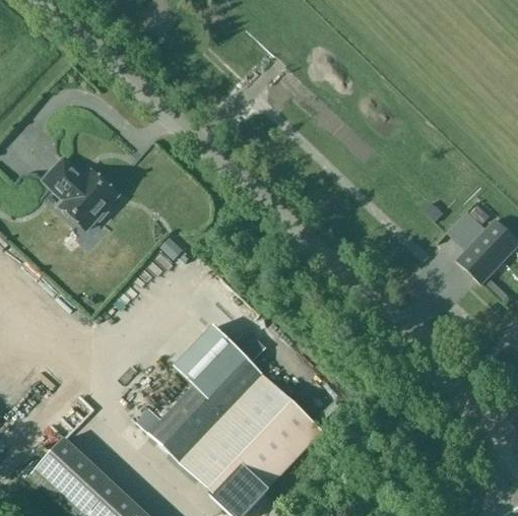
[(44,195),(39,200),(63,222),(74,211),(78,214),(88,203),(84,200),(95,189),(71,166),(62,175),(55,169),(57,166),(43,152),(22,175),(44,195)]
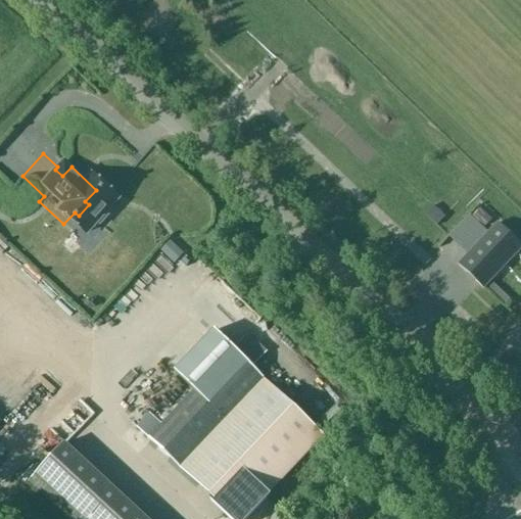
[(99,206),(126,182),(117,174),(91,198),(99,206)]
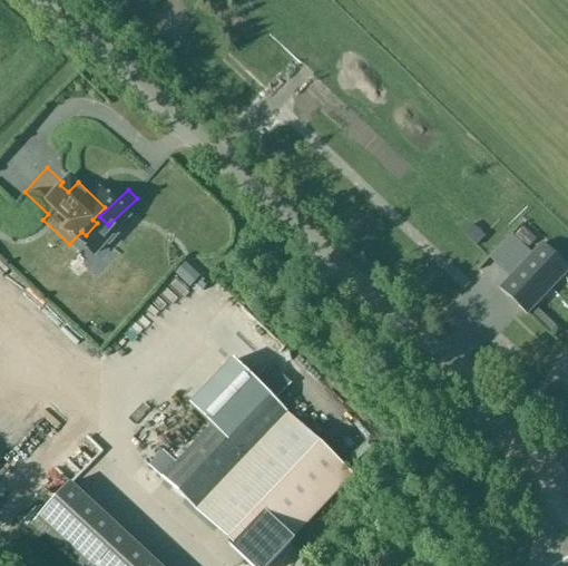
[(529,310),(554,333),(560,325),(536,302),(567,269),(567,263),(544,240),(500,285),(528,311),(529,310)]
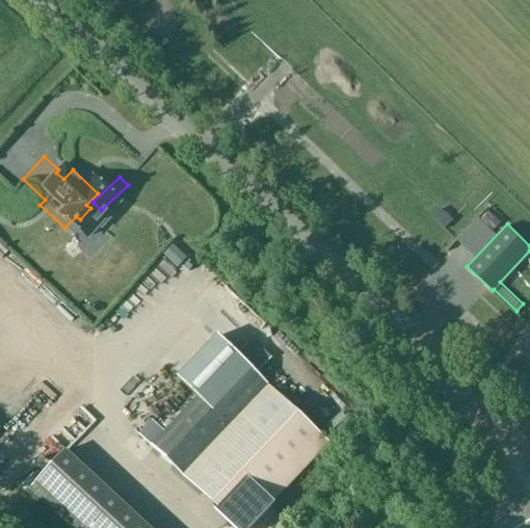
[(239,351),(165,428),(154,418),(141,431),(153,442),(242,527),(246,527),(330,440),(259,371),(273,355),(255,337),(239,352),(239,351)]
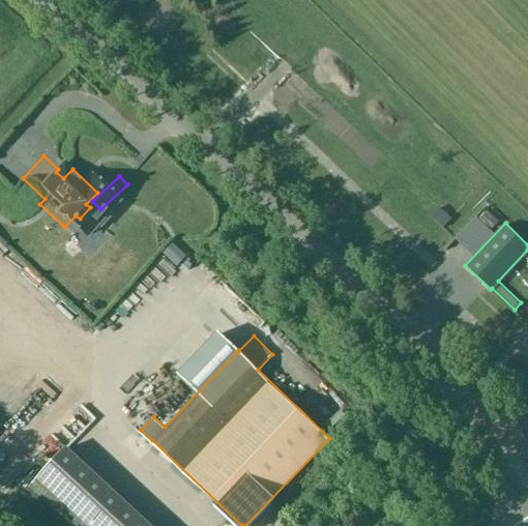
[(152,525),(66,445),(30,485),(75,525),(152,525)]
